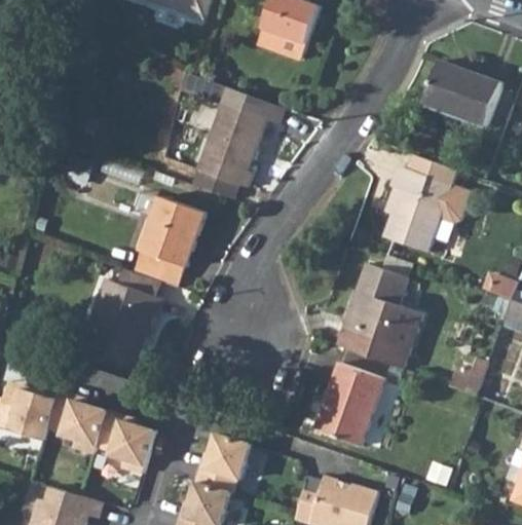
[(0,31),(1,31),(12,0),(0,0),(0,31)]
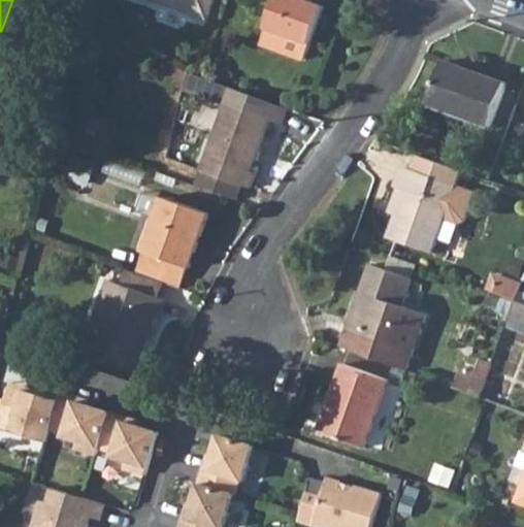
[(155,0),(203,18),(209,0),(155,0)]
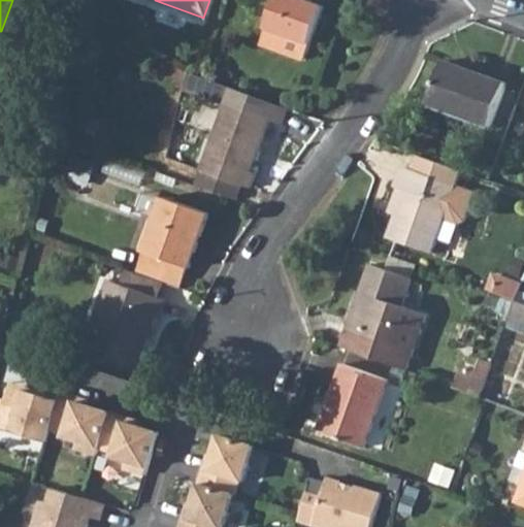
[(271,0),(262,26),(306,42),(320,5),(304,0),(271,0)]
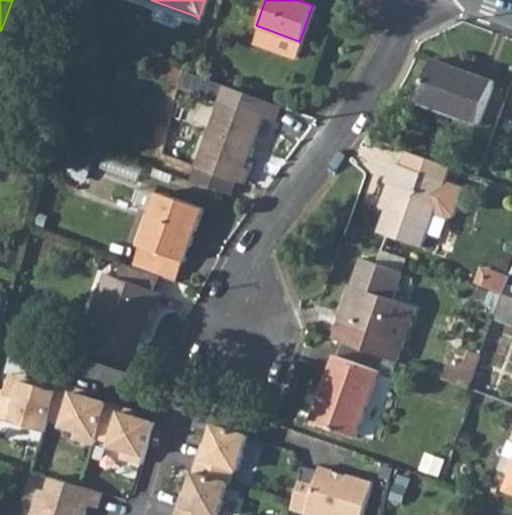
[(416,102),(476,123),(491,80),(431,59),(416,102)]
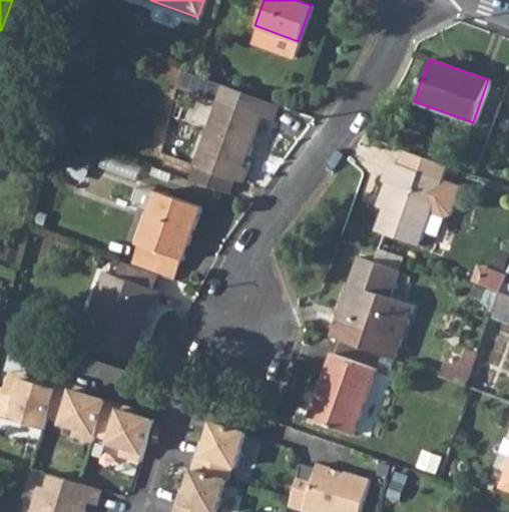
[(188,178),(229,192),(234,178),(241,181),(245,168),(239,166),(259,113),(253,112),(259,98),(221,84),(188,178)]
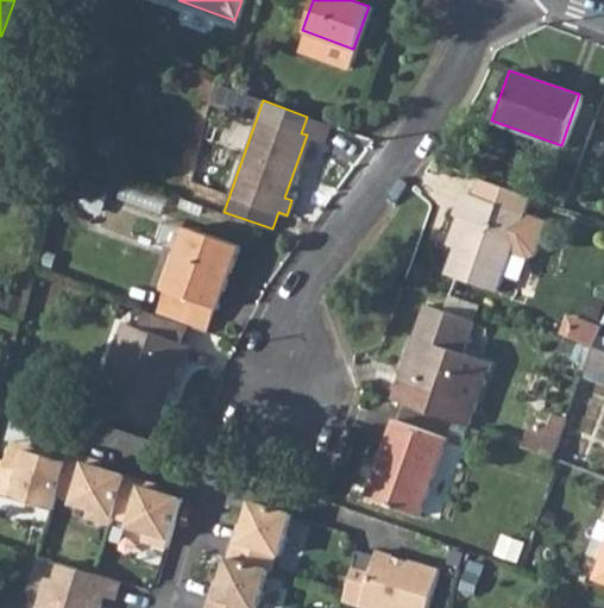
[(301,133),(307,135),(320,140),(326,124),(307,117),(301,133)]
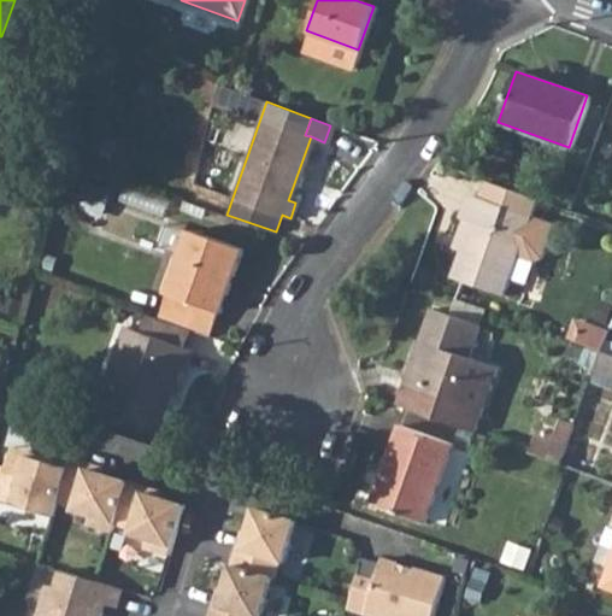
[(527,215),(533,198),(482,179),(476,197),(468,193),(459,217),(468,220),(458,248),(448,275),(499,293),(512,256),(529,260),(536,257),(548,222),(527,215)]
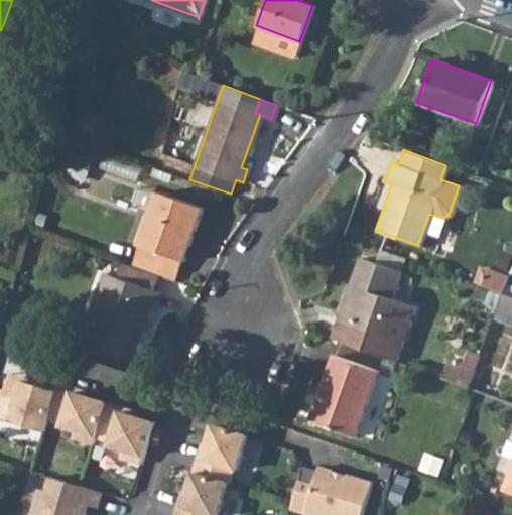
[(376,204),(383,208),(391,183),(384,181),(376,204)]
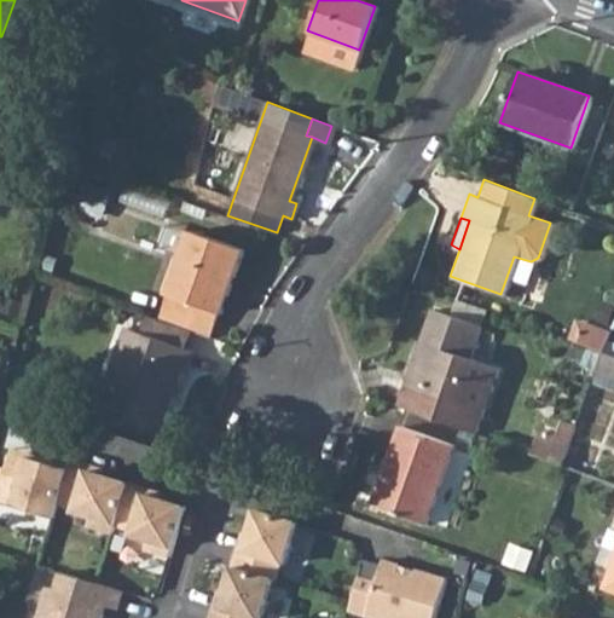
[(164,295),(218,313),(241,249),(187,231),(164,295)]
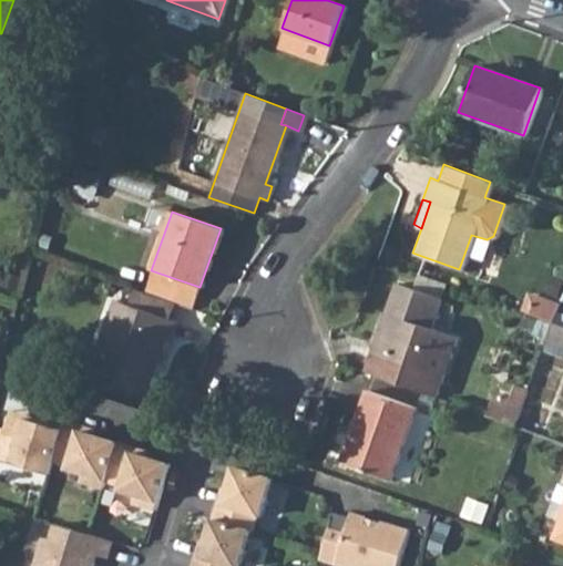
[(200,287),(151,270),(143,292),(191,309),(200,287)]
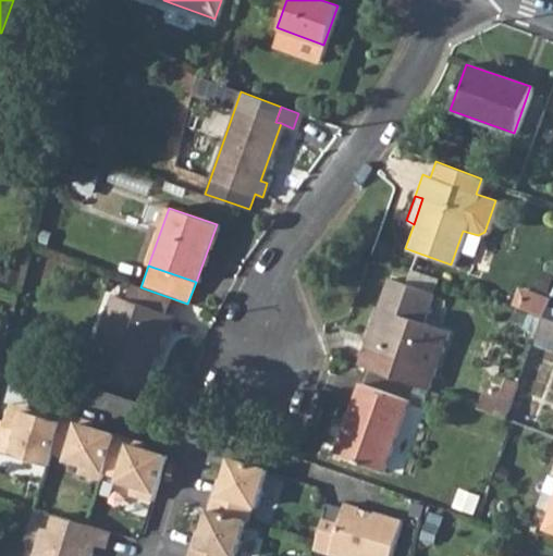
[(1,285),(15,289),(19,274),(5,269),(1,285)]
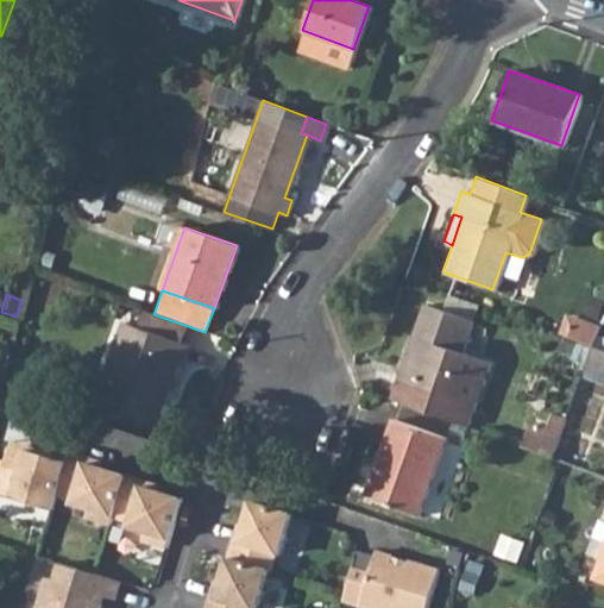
[(388,401),(463,427),(484,363),(459,355),(471,321),(422,305),(388,401)]
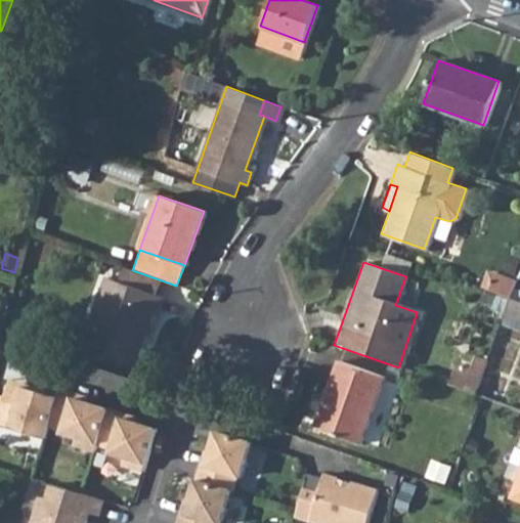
[(92,307),(101,311),(111,282),(102,278),(92,307)]
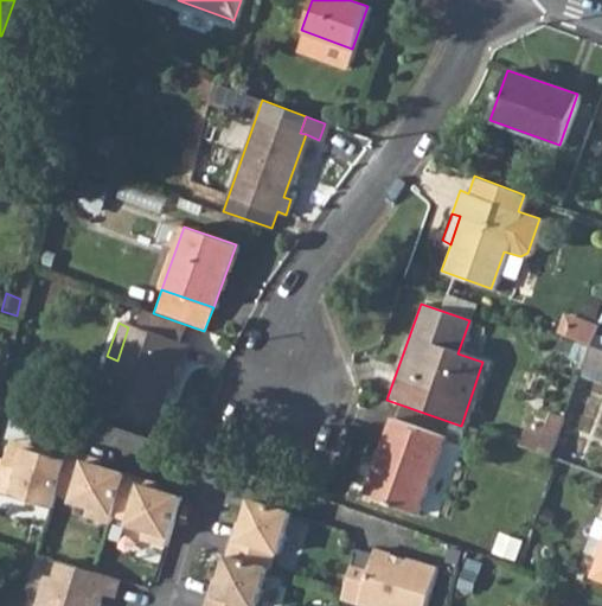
[(107,356),(91,400),(154,422),(177,361),(181,361),(186,348),(128,327),(117,361),(107,356)]
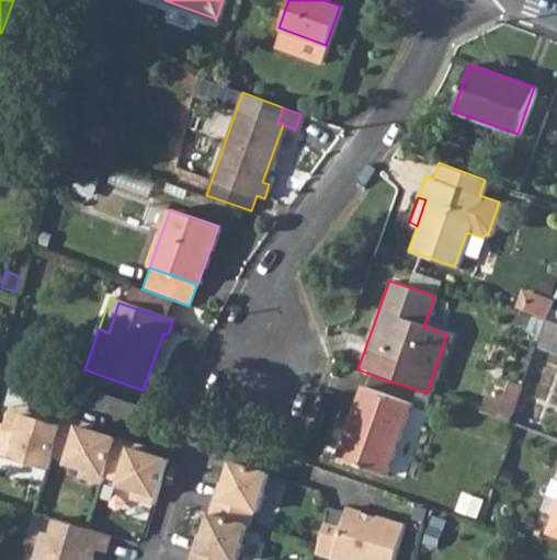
[(536,338),(556,344),(556,323),(543,318),(536,338)]
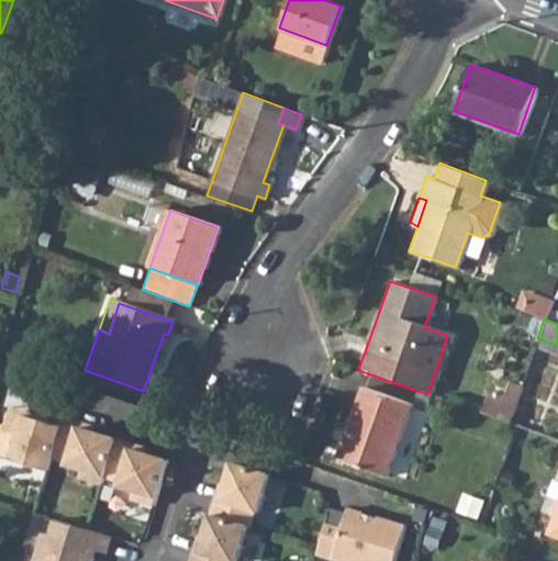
[(335,458),(383,475),(409,405),(360,388),(335,458)]
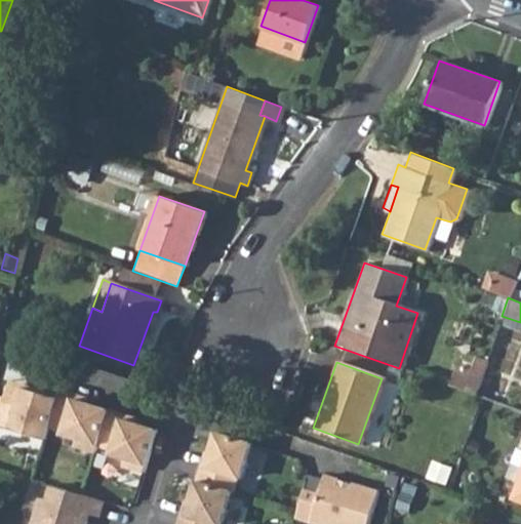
[(447,386),(473,395),(479,375),(454,366),(447,386)]
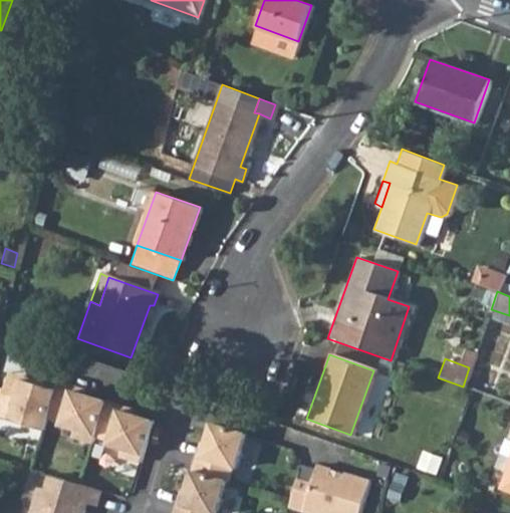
[(42,431),(46,421),(54,391),(22,380),(21,385),(8,379),(0,405),(0,415),(9,419),(8,421),(42,431)]
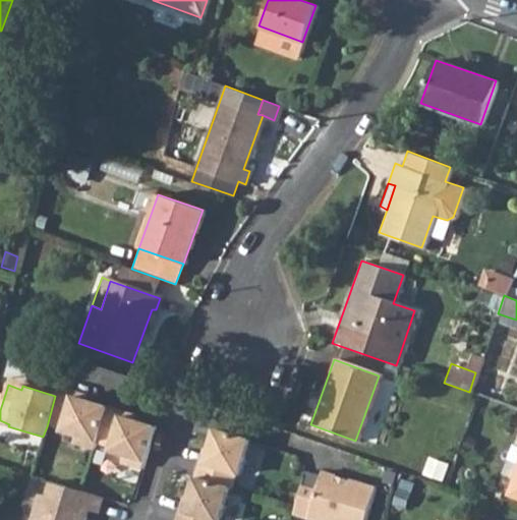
[(47,426),(80,439),(79,444),(93,448),(95,443),(106,406),(85,400),(79,398),(80,393),(69,389),(59,385),(55,396),(47,426)]
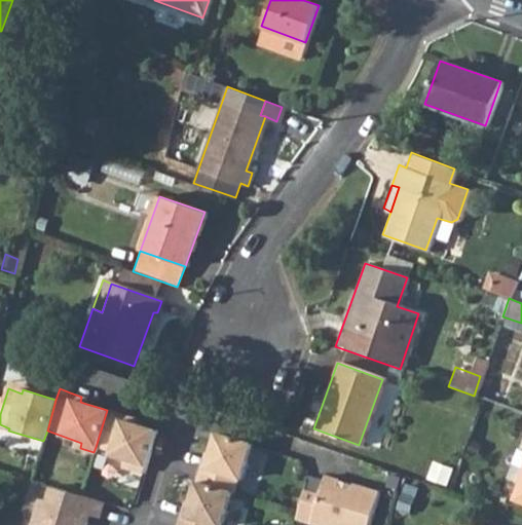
[(96,447),(110,452),(109,454),(123,459),(120,467),(142,474),(155,432),(135,424),(120,419),(121,415),(115,413),(107,410),(96,447)]
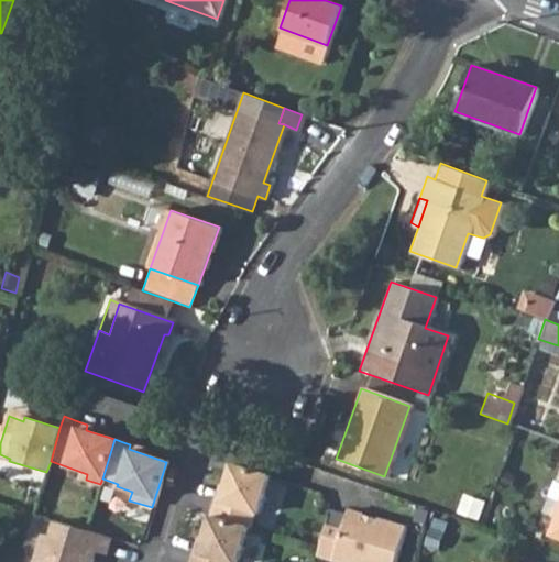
[(210,517),(247,528),(249,528),(254,511),(258,511),(270,476),(232,464),(230,470),(221,500),(216,498),(210,517)]
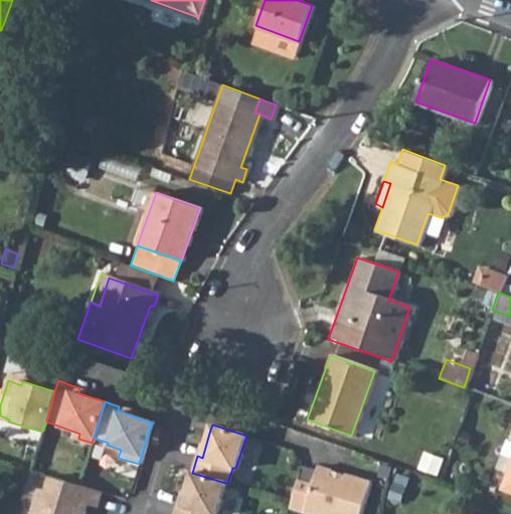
[(439,477),(445,461),(420,452),(415,469),(439,477)]
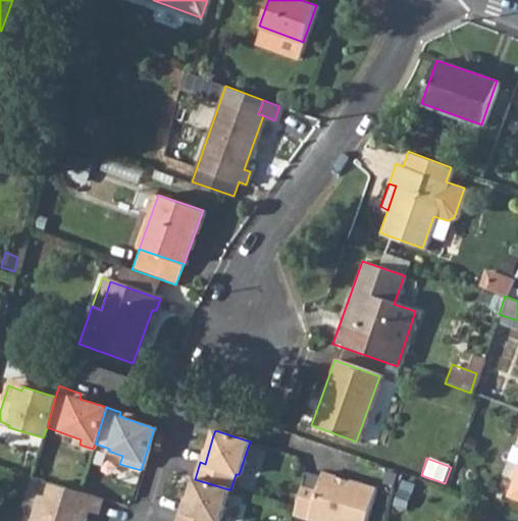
[(517,469),(509,497),(517,500),(517,469)]
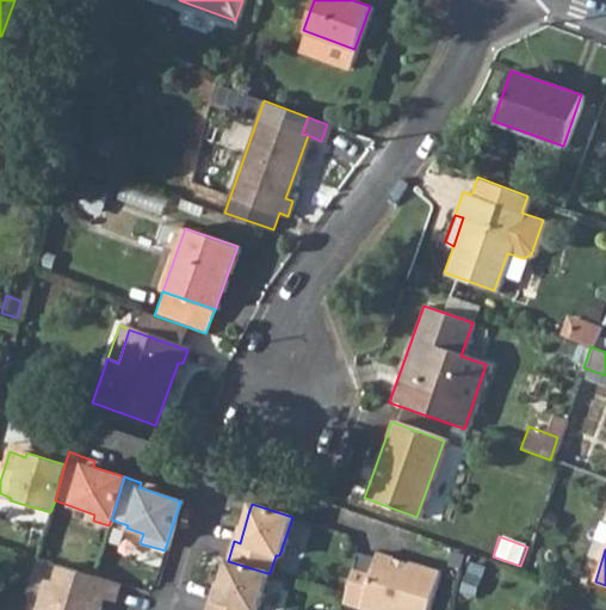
[(425,609),(438,574),(378,553),(373,565),(356,558),(353,560),(341,597),(340,602),(363,609),(425,609)]
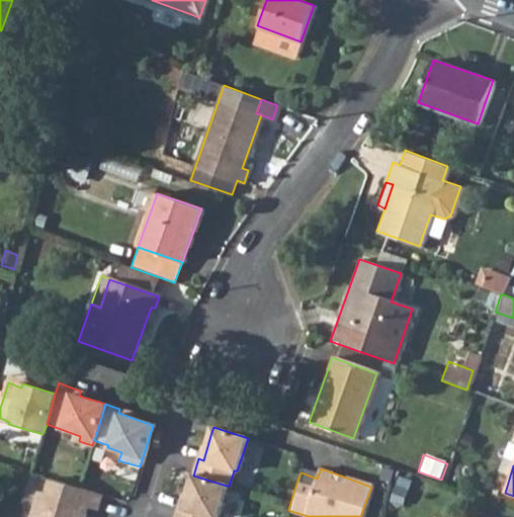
[(173,516),(211,516),(212,516),(216,516),(227,486),(193,476),(183,508),(177,505),(175,513),(173,516)]
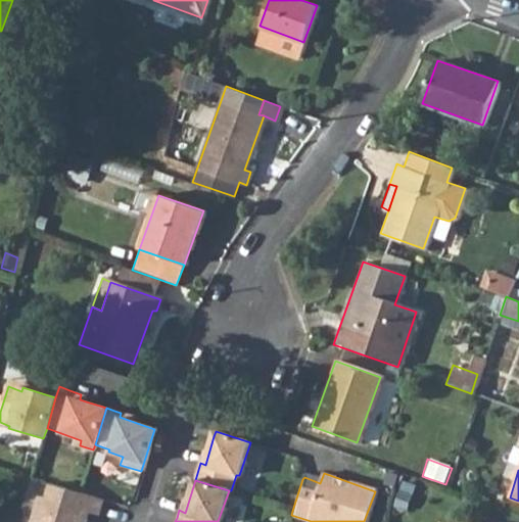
[(30,521),(84,521),(87,513),(96,516),(98,509),(101,500),(80,493),(49,483),(44,500),(38,497),(30,521)]
